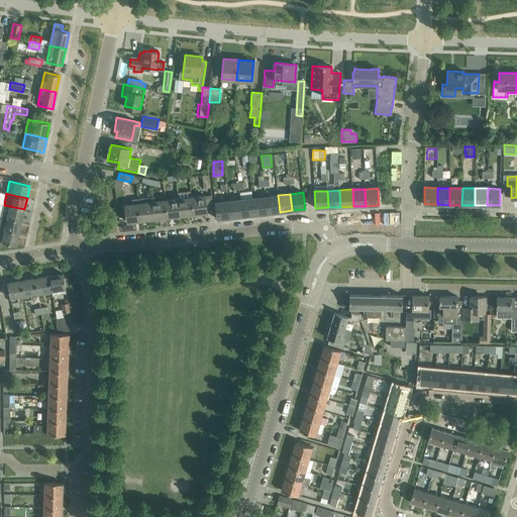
[(211,203),(211,195),(191,197),(193,214),(207,212),(206,204),(211,203)]
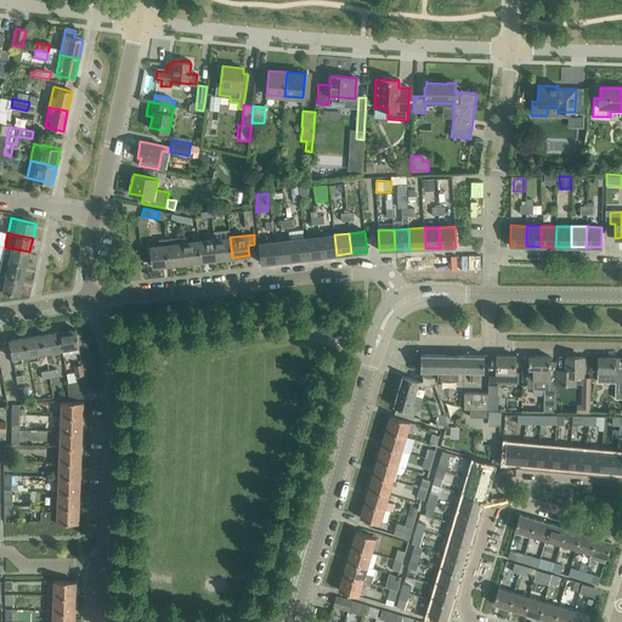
[(337,255),(334,235),(320,236),(322,256),(337,255)]
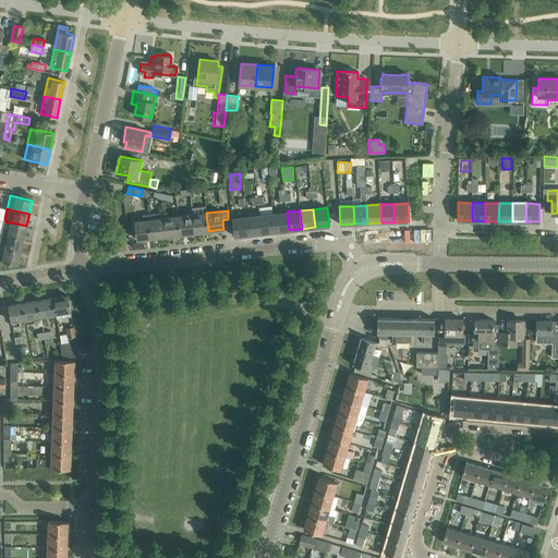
[(289,230),(287,211),(273,214),(275,231),(289,230)]
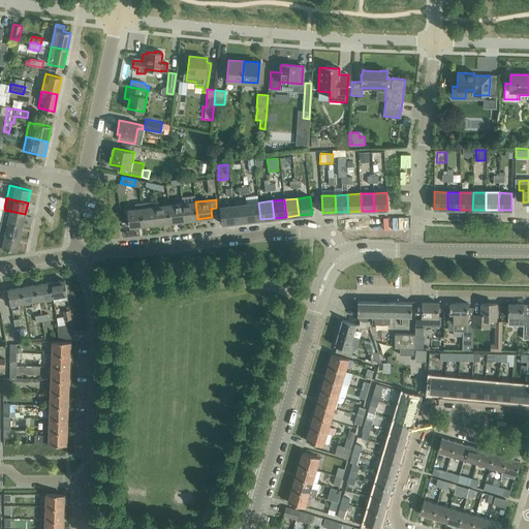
[(157,223),(155,207),(154,201),(141,203),(143,225),(157,223)]
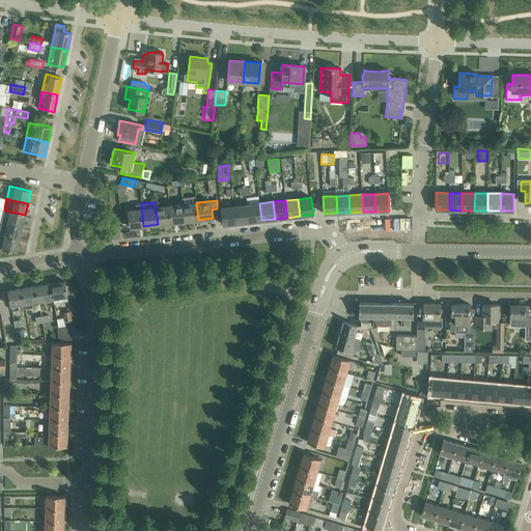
[(156,202),(155,202),(156,207),(158,224),(171,223),(169,205),(157,207),(156,202)]
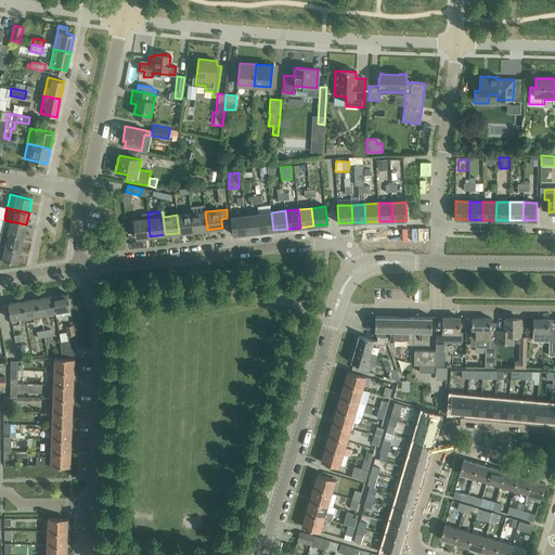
[(205,211),(191,214),(193,231),(207,230),(205,211)]
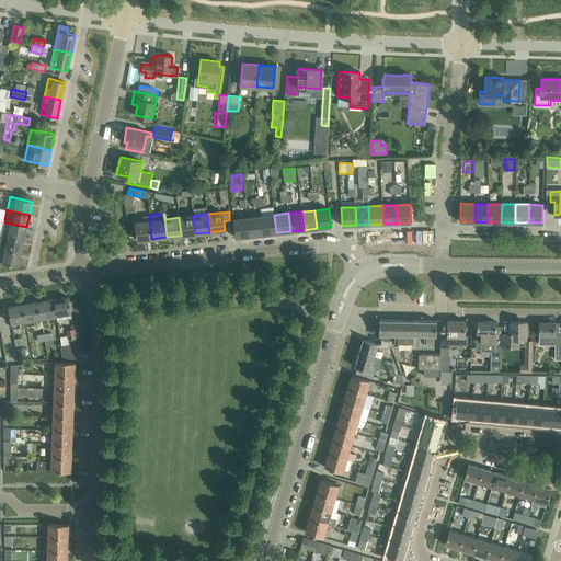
[(144,221),(136,222),(138,241),(151,239),(149,215),(144,216),(144,221)]
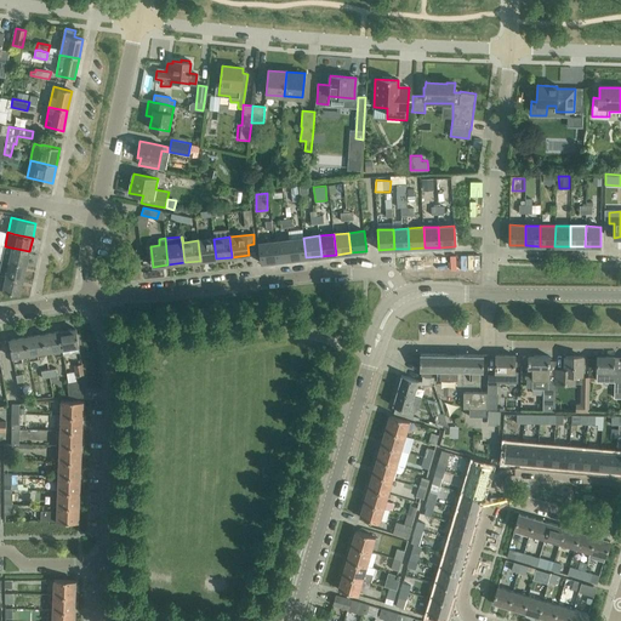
[(306,257),(303,238),(289,239),(291,260),(306,257)]
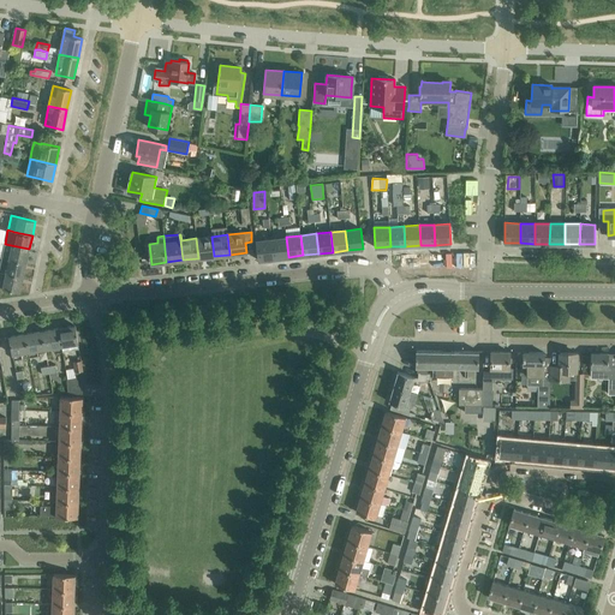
[(214,256),(212,237),(196,238),(198,258),(214,256)]
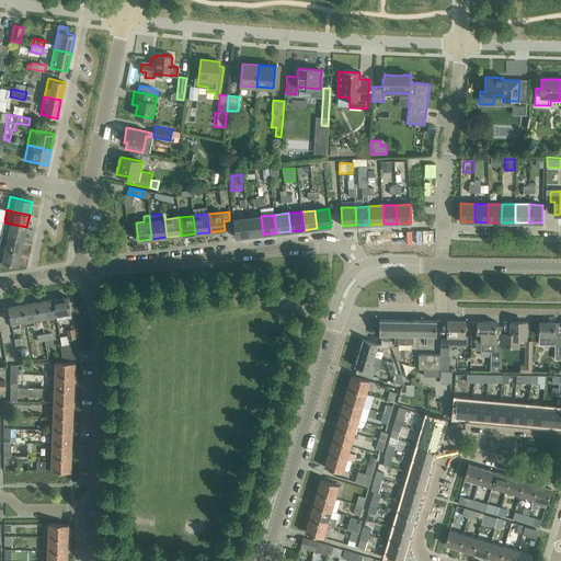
[(263,235),(261,216),(247,217),(249,236),(263,235)]
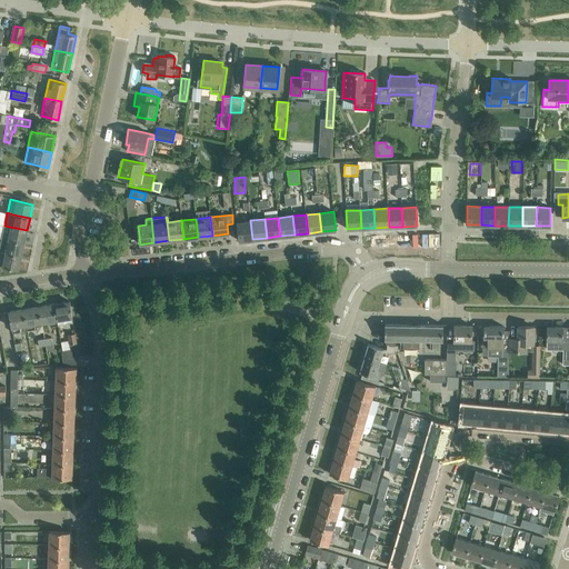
[(252,239),(250,220),(237,222),(239,241),(252,239)]
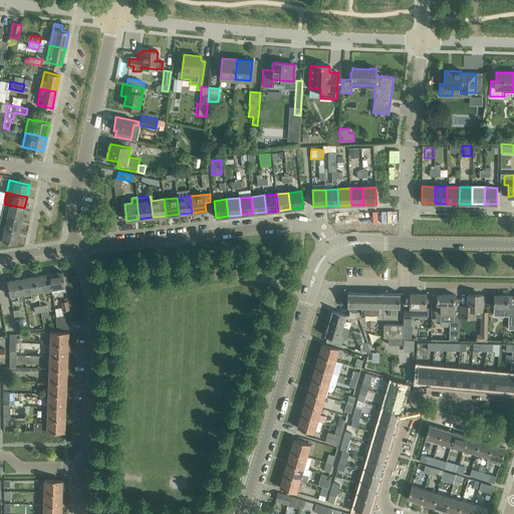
[(22,220),(24,208),(4,204),(0,203),(0,215),(1,216),(22,220)]
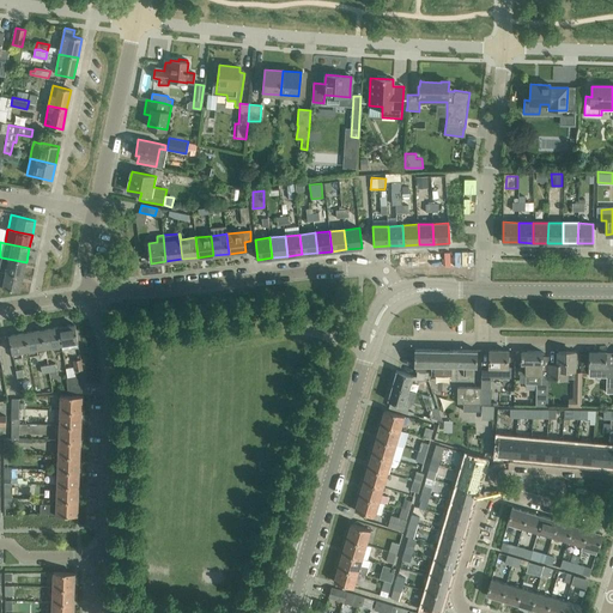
[(26,262),(1,258),(0,263),(0,271),(23,277),(26,262)]
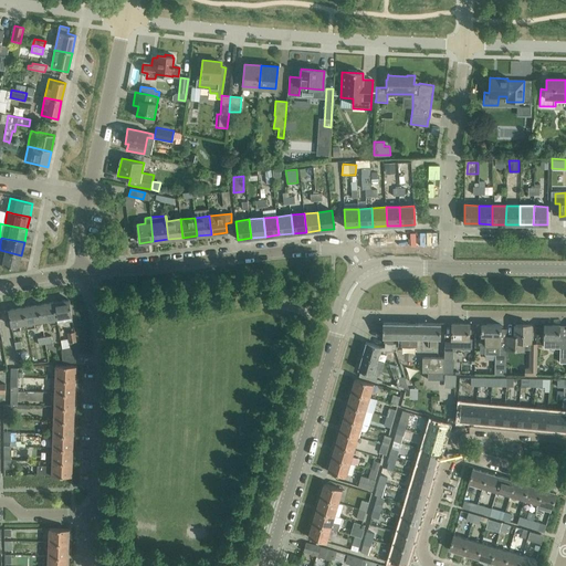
[(21,255),(0,250),(0,264),(19,269),(21,255)]
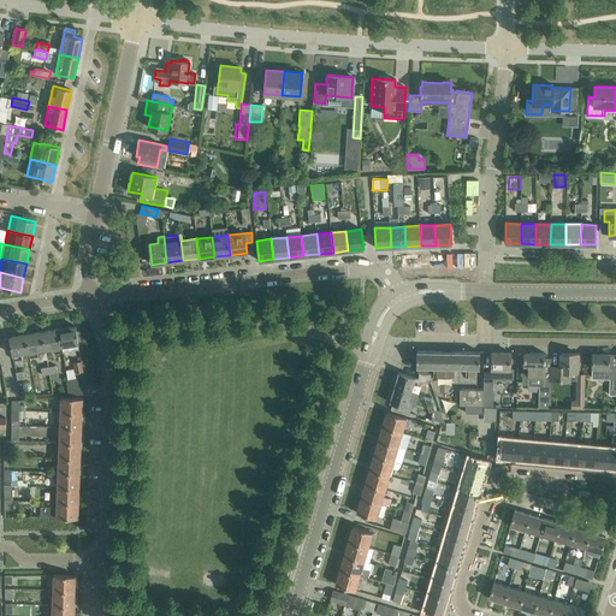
[(80,349),(75,326),(58,329),(63,351),(80,349)]
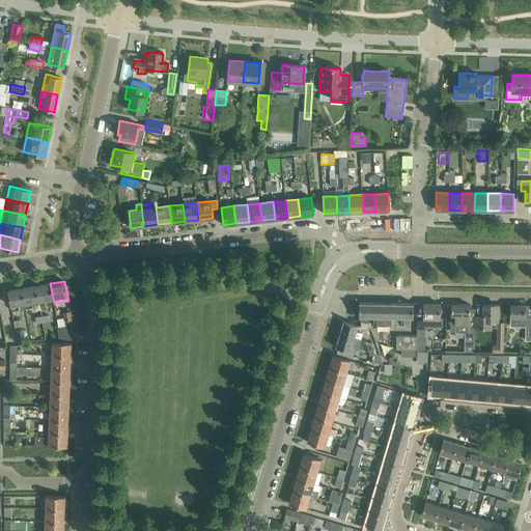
[(50,283),(36,286),(39,301),(46,300),(47,304),(54,303),(50,283)]
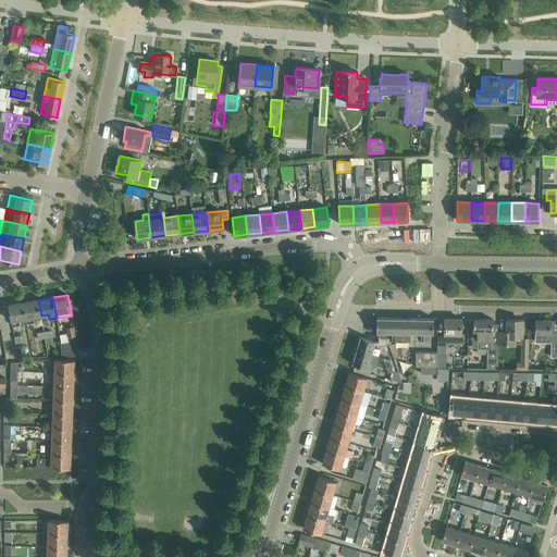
[(41,316),(38,300),(23,302),(26,319),(27,323),(34,322),(33,317),(41,316)]
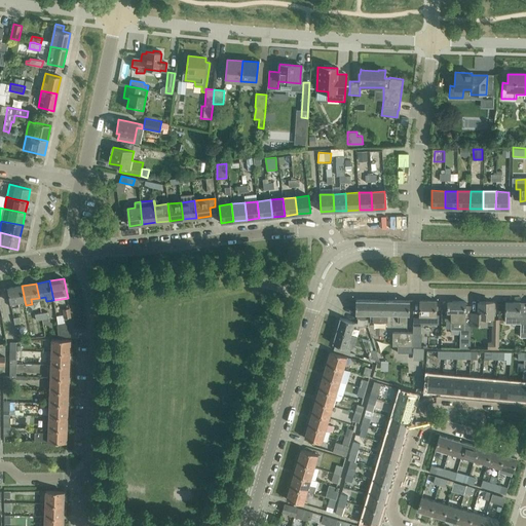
[(22,286),(8,288),(11,307),(19,306),(17,302),(25,301),(22,286)]
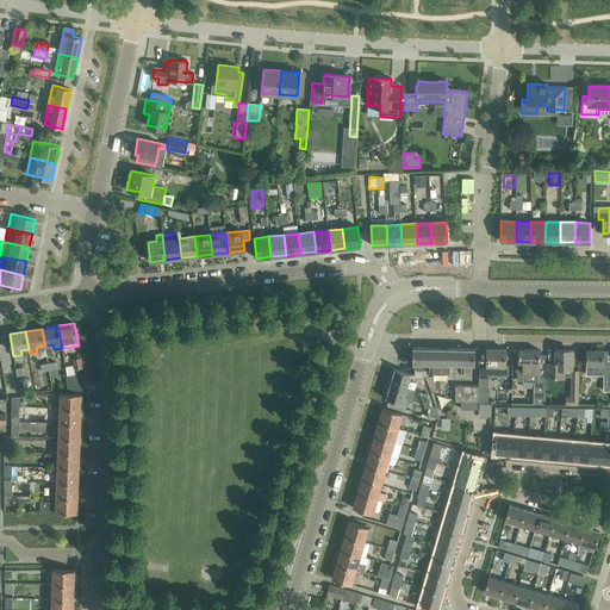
[(475,348),(412,347),(412,363),(415,363),(415,369),(418,369),(418,371),(424,371),(424,363),(433,363),(433,373),(449,373),(449,365),(474,365),(475,348)]
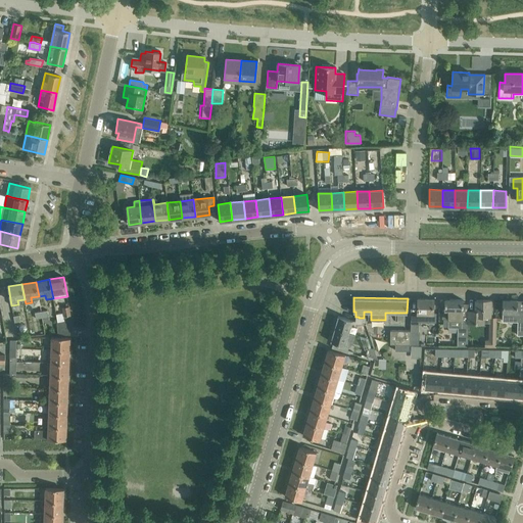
[(433,299),(418,299),(417,314),(429,314),(428,322),(436,322),(436,313),(433,313),(433,299)]
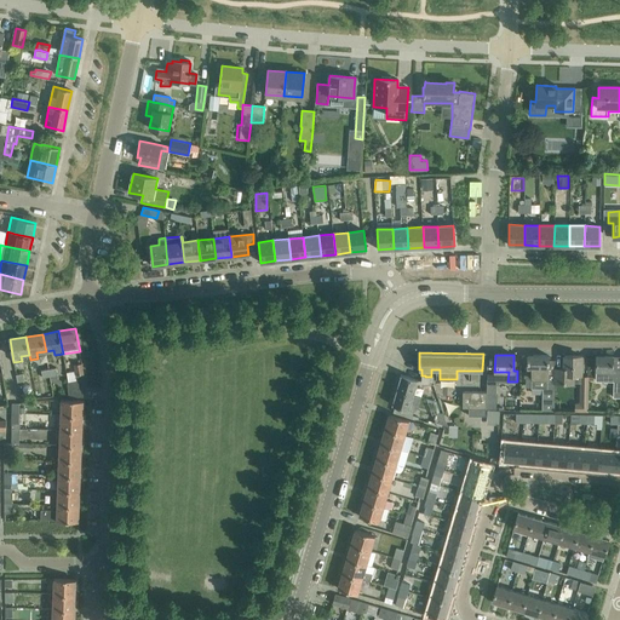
[(549,355),(528,355),(527,367),(524,368),(524,379),(545,379),(545,390),(541,390),(541,411),(554,411),(555,383),(555,372),(549,372),(549,355)]
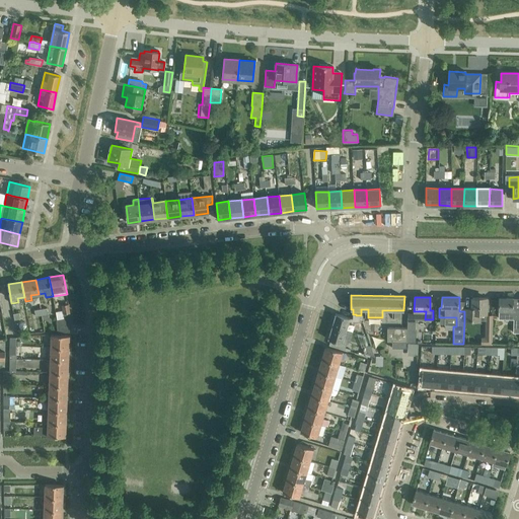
[(464,308),(464,320),(479,320),(479,313),(487,313),(487,298),(472,298),(472,309),(464,308)]
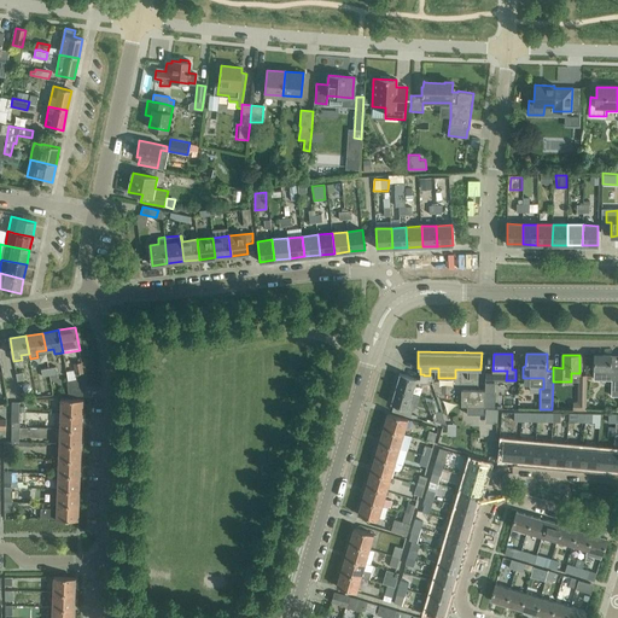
[(611,355),(594,355),(594,379),(612,380),(612,396),(617,396),(617,368),(611,368),(611,355)]
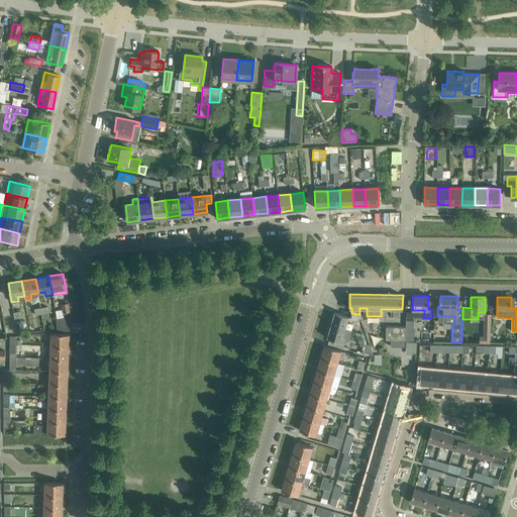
[(65,317),(57,318),(57,330),(69,331),(70,312),(68,303),(62,304),(65,317)]
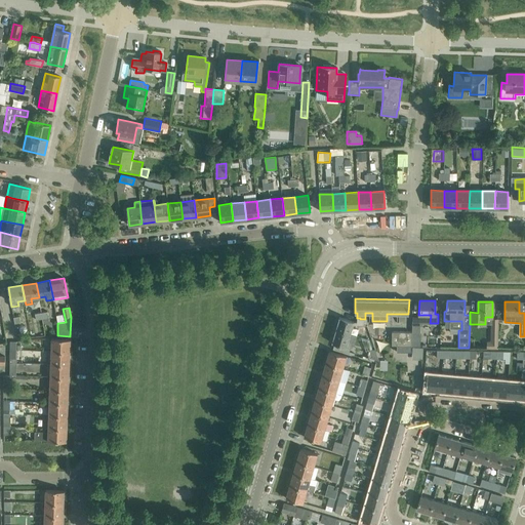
[(354,321),(339,317),(331,342),(347,347),(353,325),(367,325),(367,319),(365,319),(360,319),(360,318),(357,318),(357,322),(354,322),(354,321)]
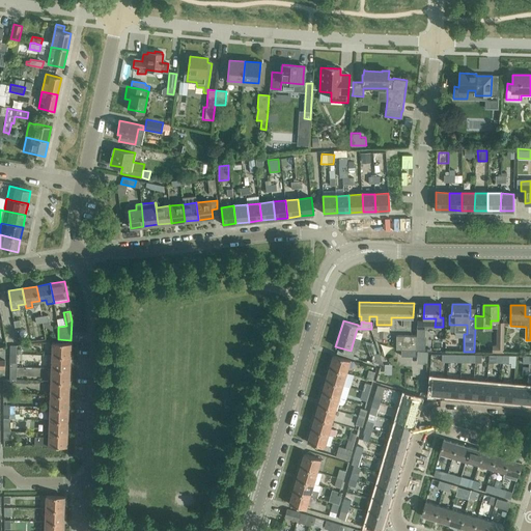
[(417,320),(417,335),(425,336),(425,320),(417,320)]
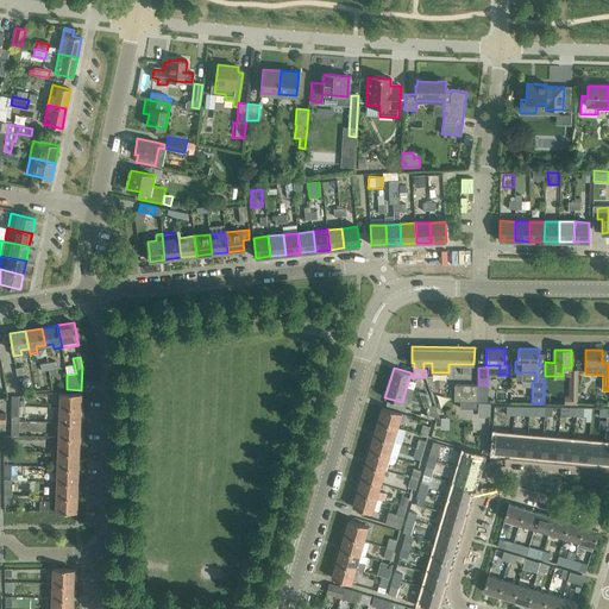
[(477,408),(477,401),(477,385),(454,384),(454,400),(460,401),(460,408),(477,408)]
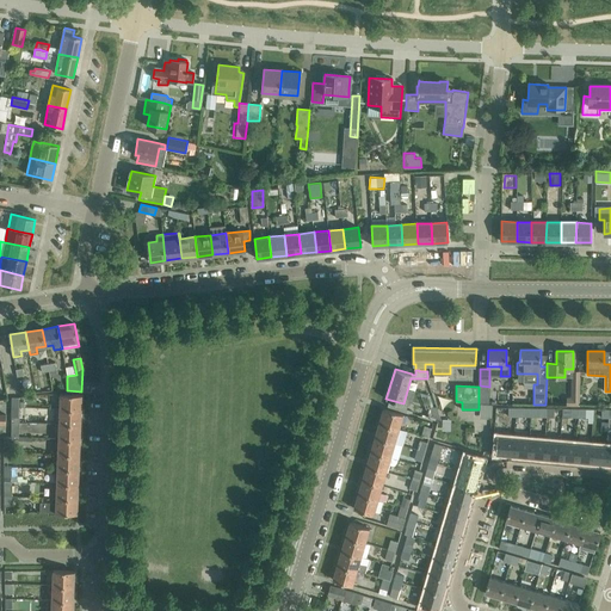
[(60,406),(60,409),(81,411),(81,395),(61,394),(60,406)]
